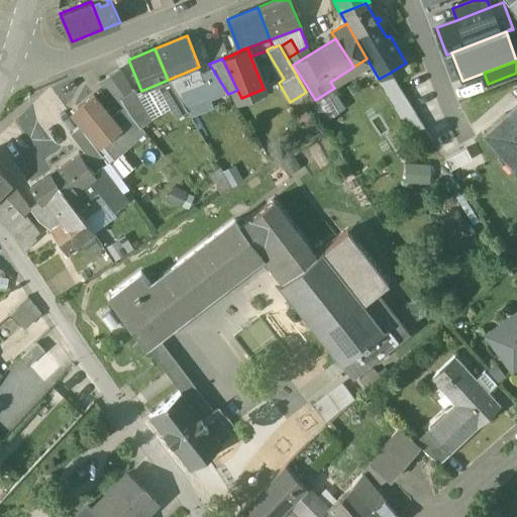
[(119,70),(99,83),(123,107),(125,105),(120,97),(124,95),(122,90),(129,85),(119,70)]
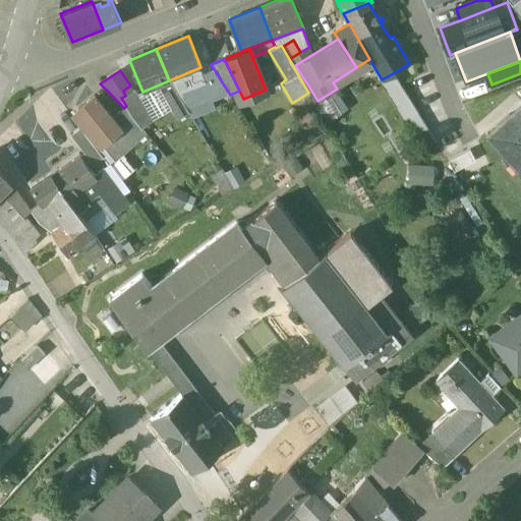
[(130,85),(123,91),(125,96),(133,91),(130,85)]
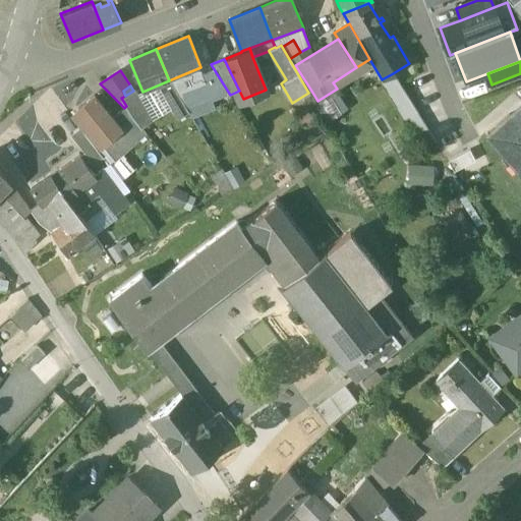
[(125,96),(121,98),(126,106),(127,107),(138,99),(133,91),(125,96)]
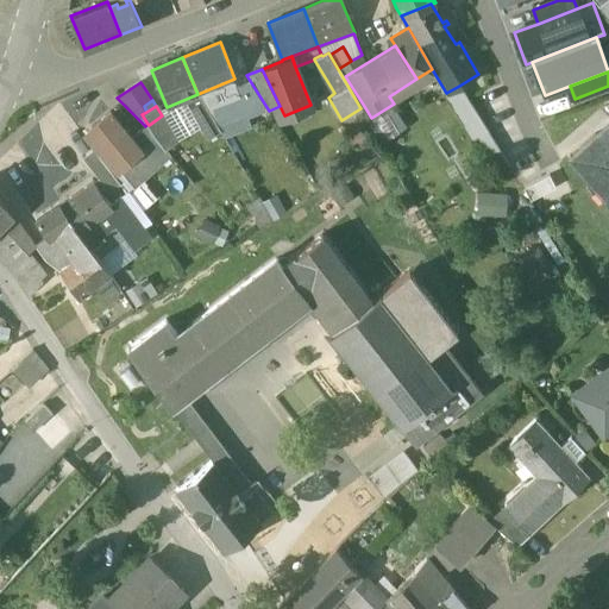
[(111,112),(85,133),(118,171),(119,173),(120,171),(119,170),(142,150),(131,137),(111,112)]
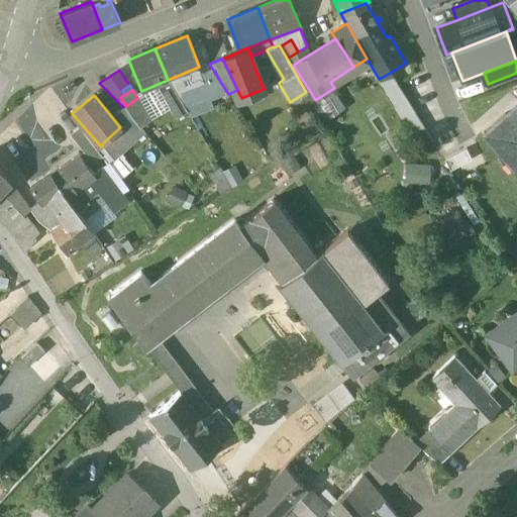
[(137,98),(126,106),(132,116),(143,108),(137,98)]
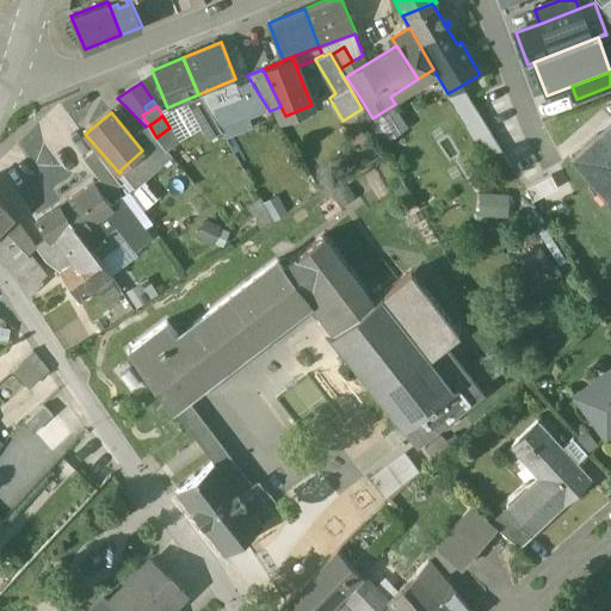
[(610,121),(572,158),(610,201),(610,121)]
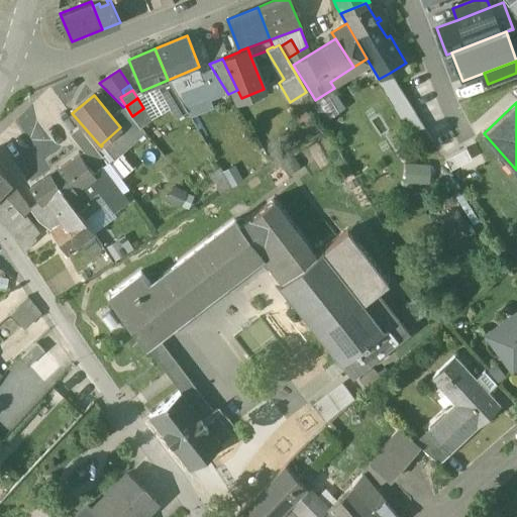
[(120,127),(101,144),(102,145),(113,159),(120,152),(144,131),(140,126),(132,116),(126,106),(125,105),(123,107),(111,116),(120,127)]
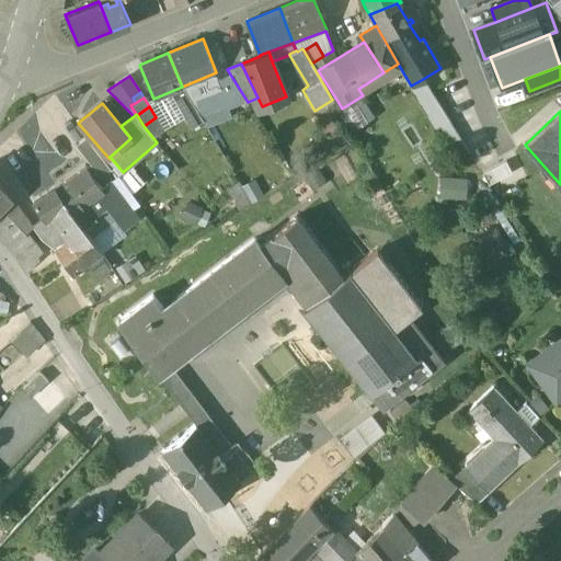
[(156,117),(144,126),(152,137),(163,129),(156,117)]
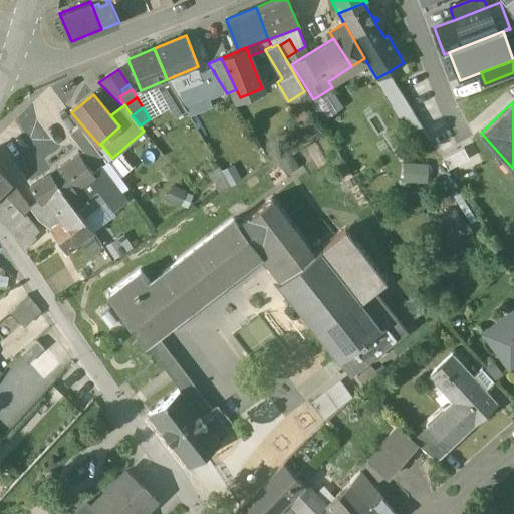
[(96,148),(78,124),(69,132),(91,161),(101,154),(96,148)]
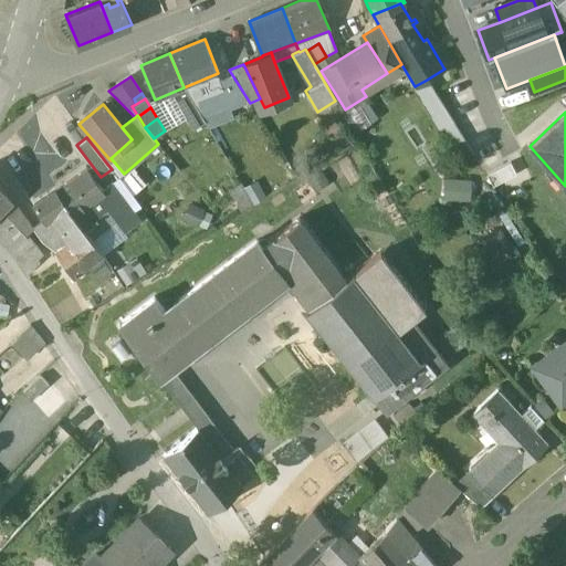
[(132,167),(124,174),(112,159),(111,160),(109,159),(106,163),(112,169),(132,196),(145,184),(135,173),(136,171),(132,167)]
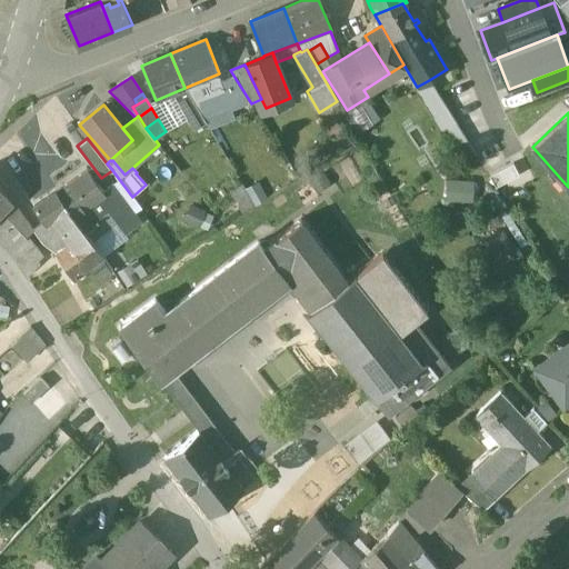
[(489,175),(496,187),(520,175),(515,163),(489,175)]
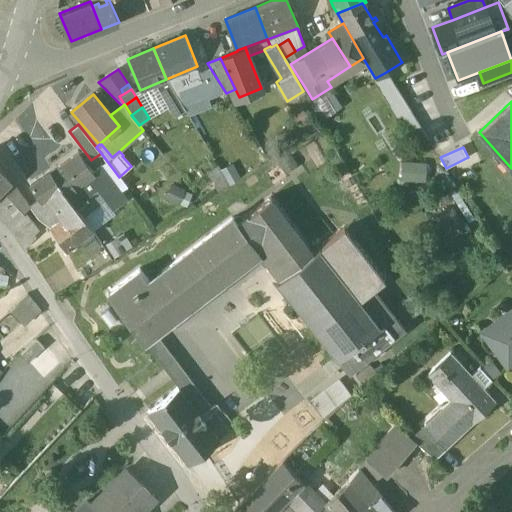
[(79,151),(50,170),(61,186),(61,187),(76,207),(90,198),(80,183),(95,173),(79,151)]
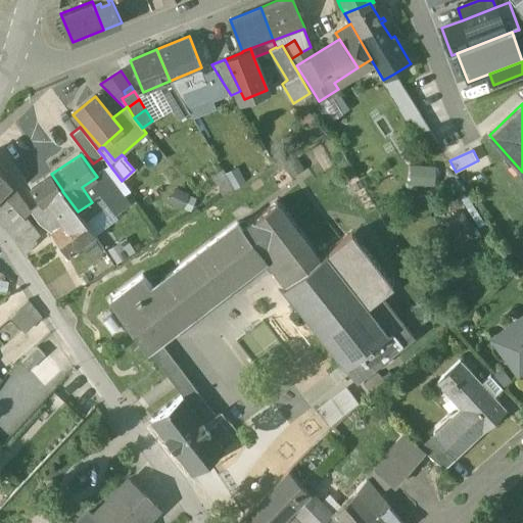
[(412,163),(412,182),(436,183),(436,164),(412,163)]
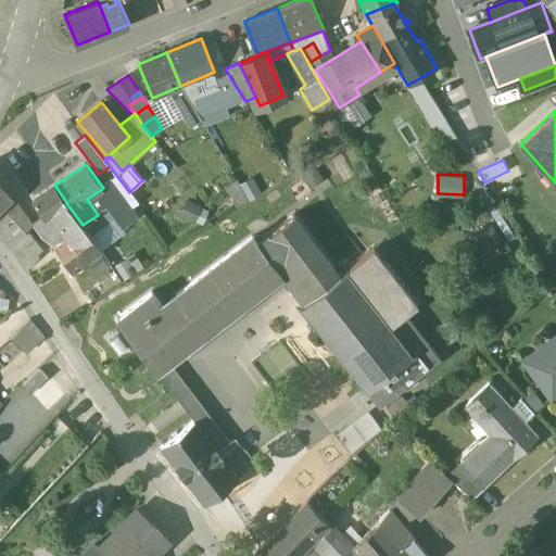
[(0,178),(0,204),(1,204),(11,193),(0,178)]
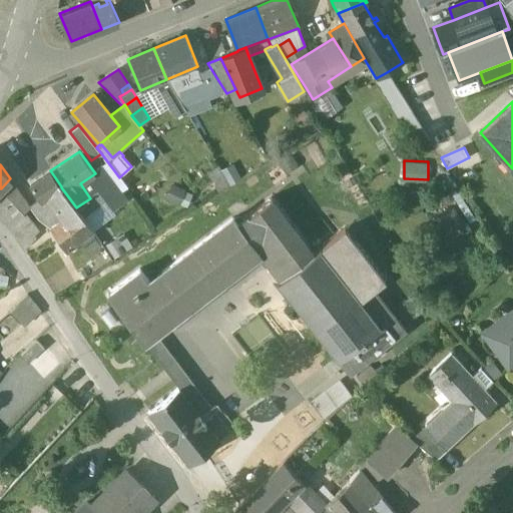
[(95,173),(80,183),(90,198),(96,207),(103,202),(111,212),(126,201),(102,169),(95,173)]
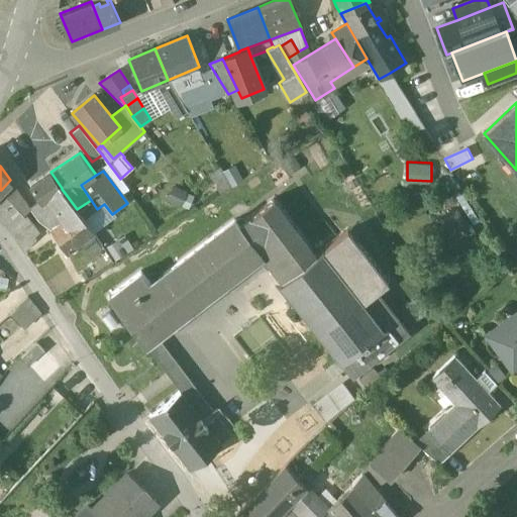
[(50,172),(31,185),(42,200),(46,197),(63,219),(78,210),(77,209),(62,189),(62,188),(50,172)]
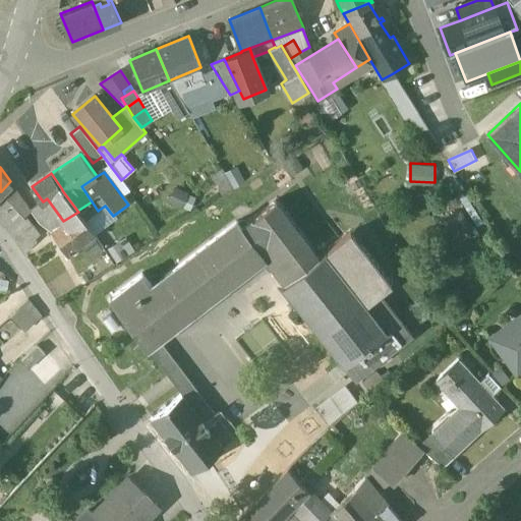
[(194,197),(174,188),(167,204),(186,214),(194,197)]
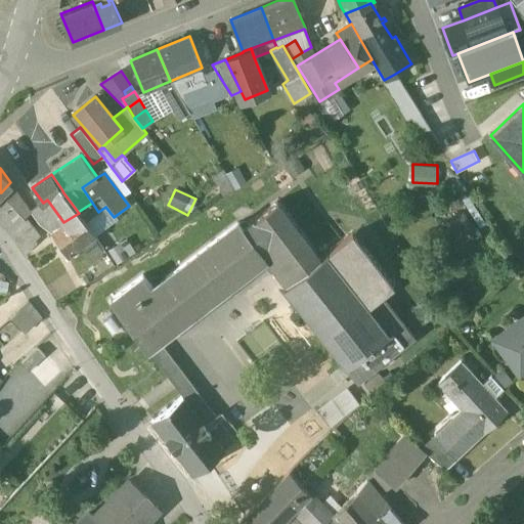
[(1,192),(0,192),(0,218),(14,207),(1,192)]
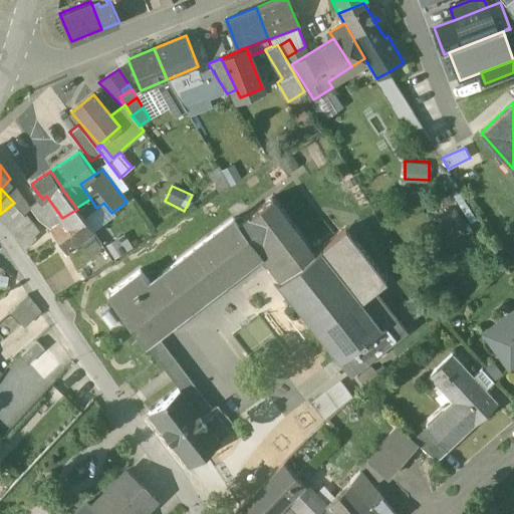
[(234,217),(149,282),(139,269),(107,293),(142,338),(154,329),(258,250),(279,278),(314,252),(272,197),(249,214),(248,213),(237,222),(234,217)]
